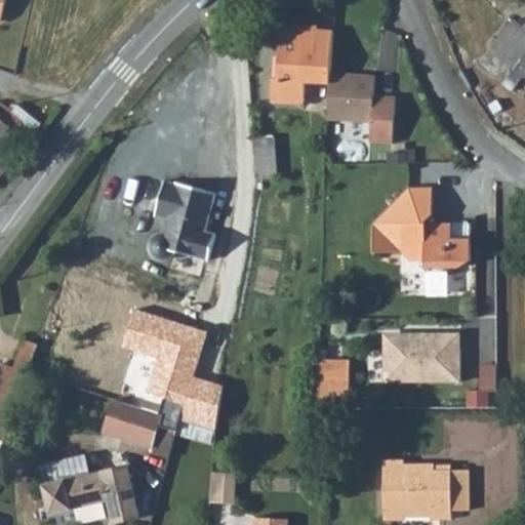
[(524,75),(524,26),(515,18),(490,48),(514,68),(509,75),(518,82),(524,75)]
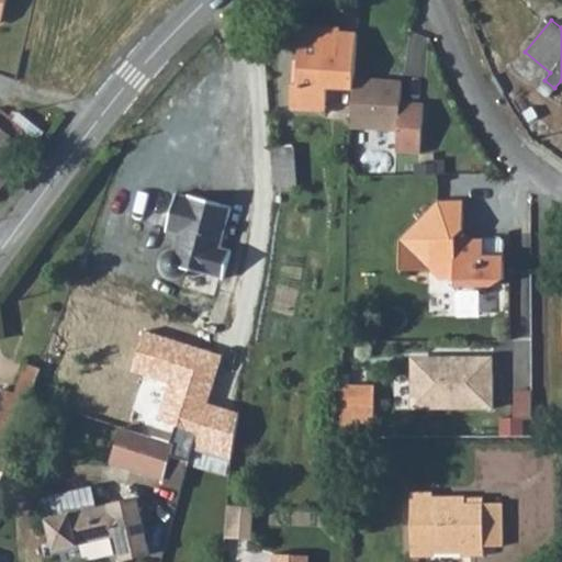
[(353,78),(357,32),(340,31),(340,26),(301,25),(296,82),(292,81),(290,107),(326,109),(327,86),(352,88),(353,78)]
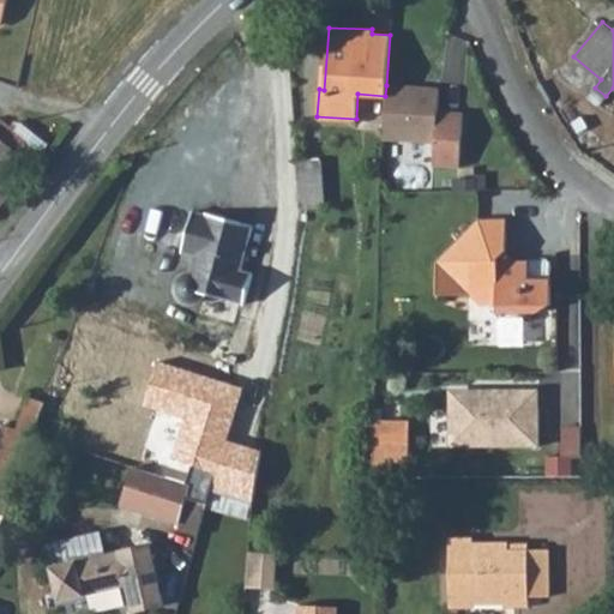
[(438,89),(386,85),(385,96),(383,137),(434,139),(432,164),(461,166),(463,112),(437,109),(438,89)]
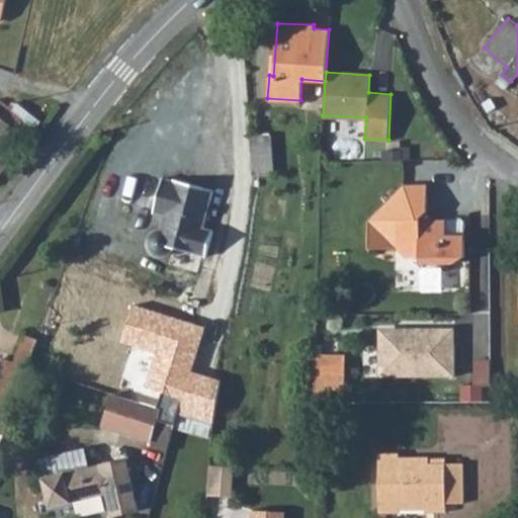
[(0,171),(26,138),(16,131),(24,120),(0,101),(0,171)]
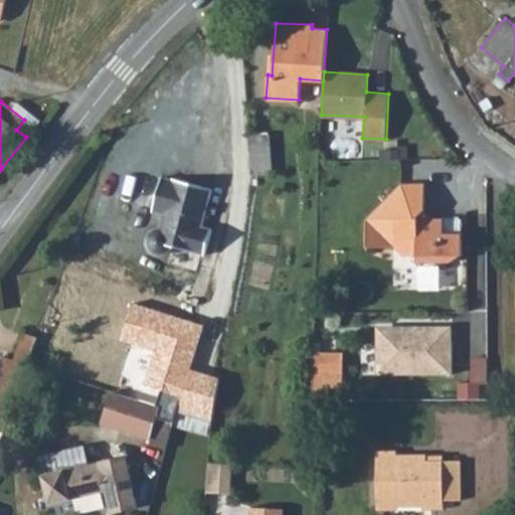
[(268,132),(248,134),(251,175),(272,173),(268,132)]
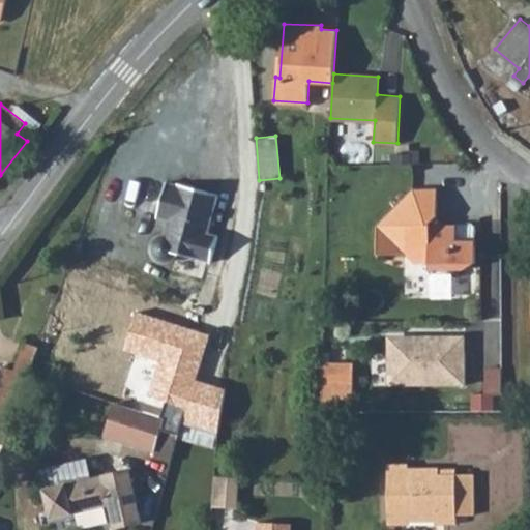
[(208,192),(185,185),(178,183),(177,185),(167,182),(157,215),(169,218),(165,234),(156,238),(152,245),(152,254),(156,259),(165,262),(172,260),(178,252),(189,254),(208,192)]
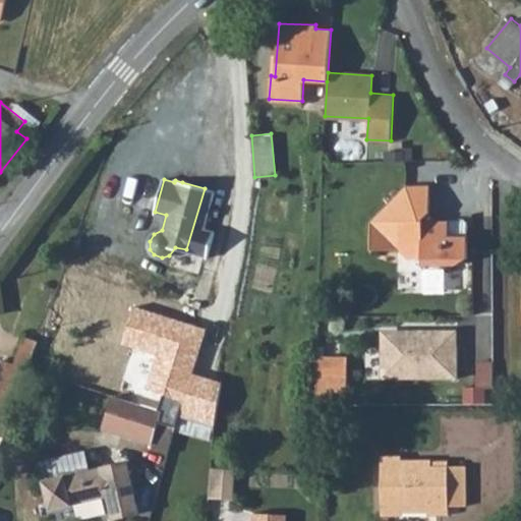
[(429,211),(428,182),(405,184),(370,220),(409,258),(420,258),(420,266),(461,265),(468,257),(466,221),(460,217),(449,217),(449,219),(439,220),(429,211)]
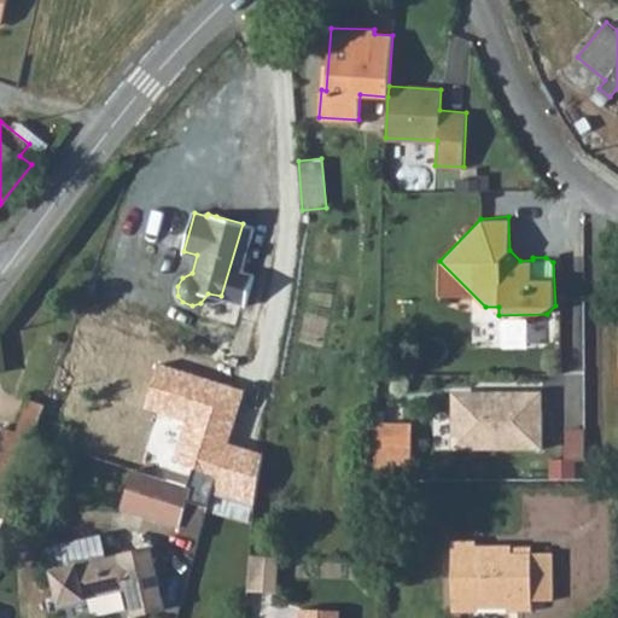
[(255,227),(243,223),(221,296),(245,303),(254,274),(243,270),(255,227)]
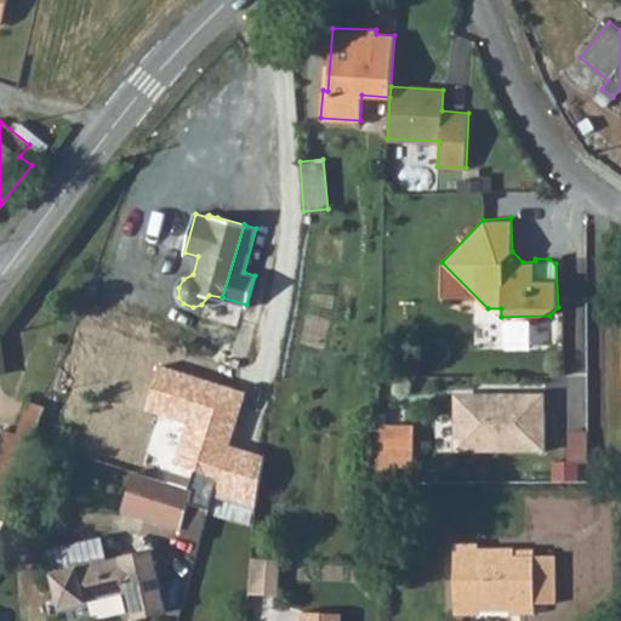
[(271,457),(232,445),(248,392),(164,366),(151,411),(187,422),(175,461),(222,476),(215,496),(254,508),(271,457)]
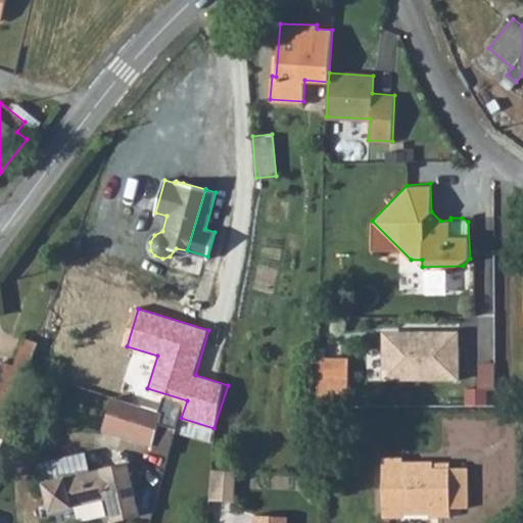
[(459,329),(383,331),(384,379),(460,378),(459,329)]
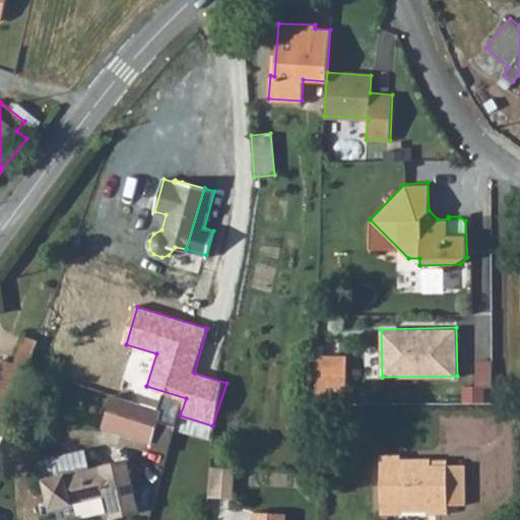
[(30,359),(33,353),(19,349),(15,363),(2,359),(0,364),(0,386),(18,392),(27,368),(30,359)]
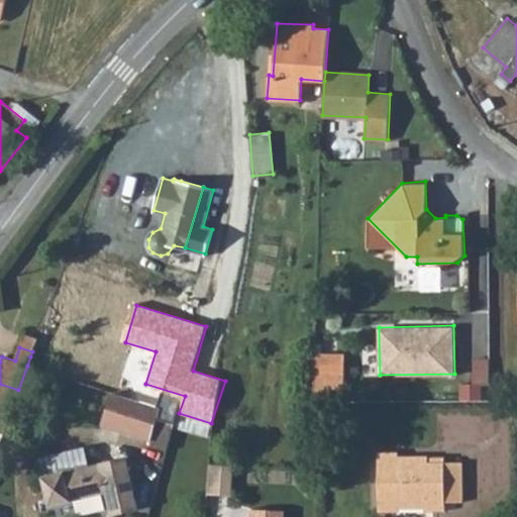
[(313,371),(343,371),(343,352),(313,352),(313,371)]
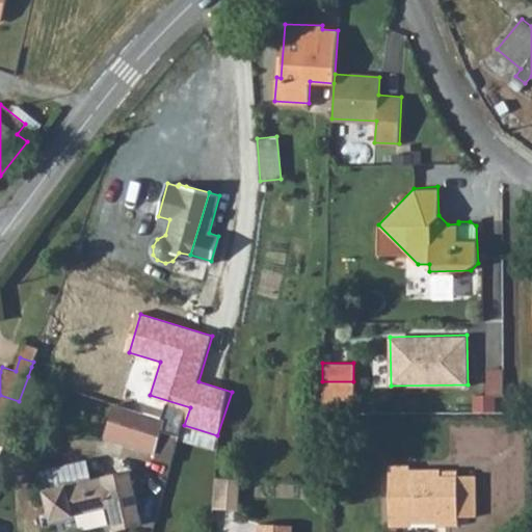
[(28,376),(40,380),(42,371),(31,367),(28,376)]
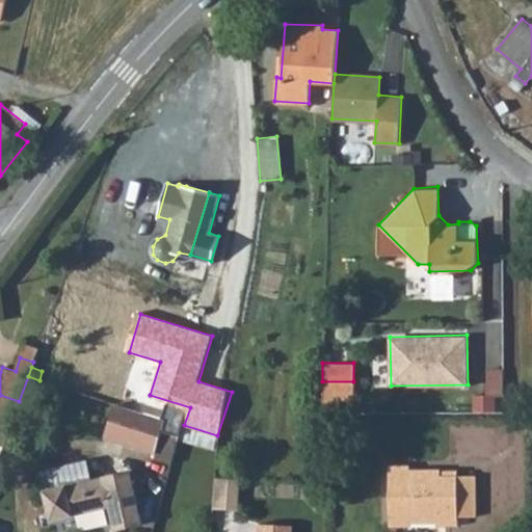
[(353,398),(353,381),(322,381),(321,399),(336,399),(353,398)]
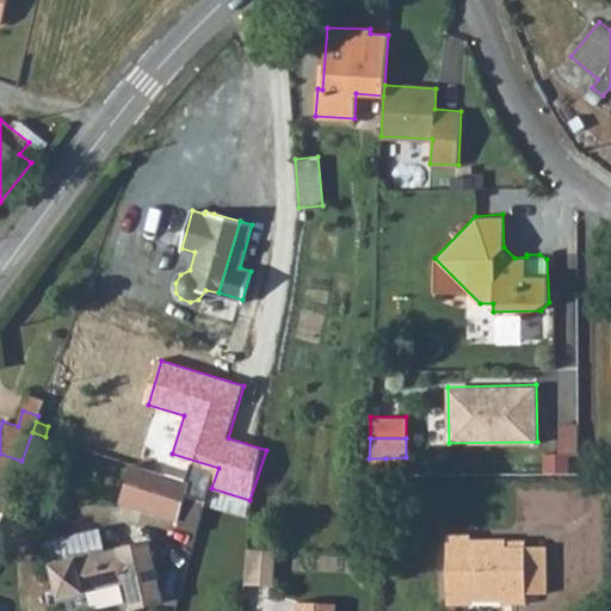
[(0,473),(14,479),(22,461),(0,454),(0,473)]
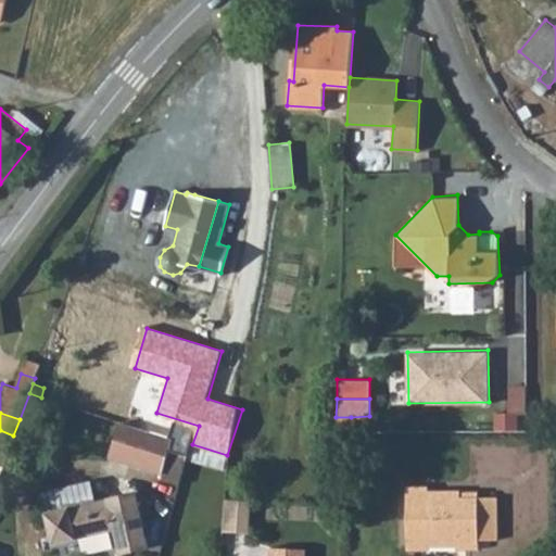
[(351,431),(351,417),(336,417),(337,431),(351,431)]
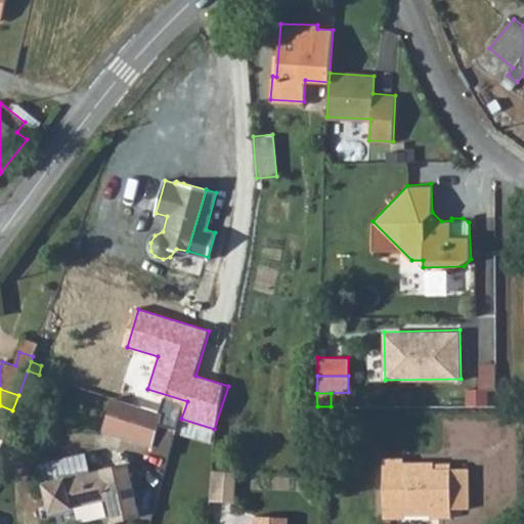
[(103,429),(151,444),(162,412),(114,397),(103,429)]
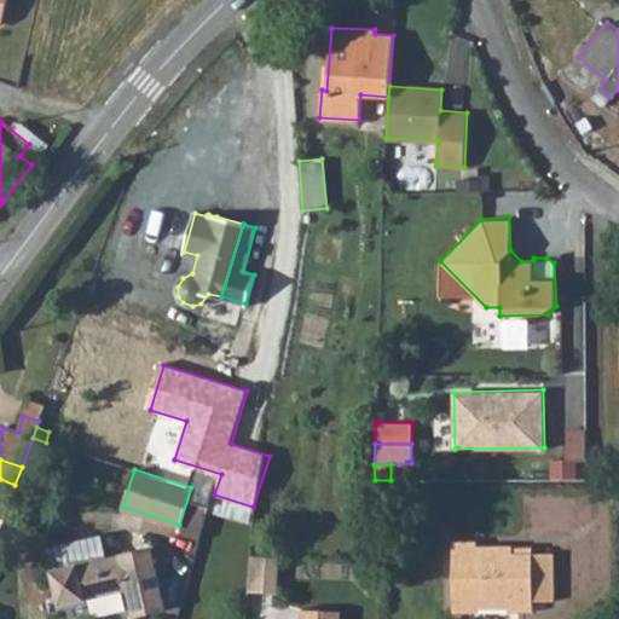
[(109,559),(103,533),(47,548),(61,603),(127,589),(134,614),(163,607),(150,548),(109,559)]
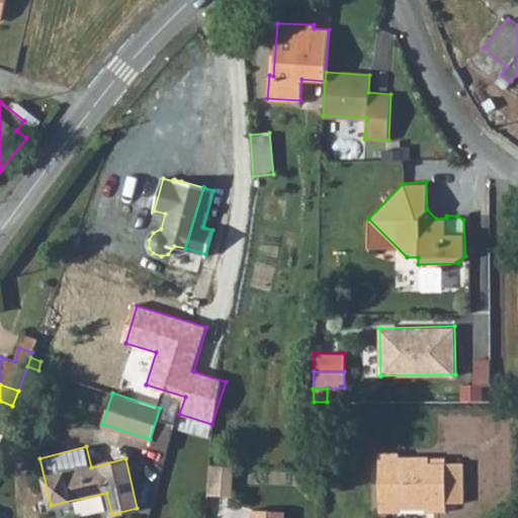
[(463,466),(447,467),(429,468),(429,462),(401,463),(400,458),(380,458),(381,517),(403,517),(404,517),(404,513),(428,513),(428,515),(448,515),(449,508),(464,508),(463,466)]
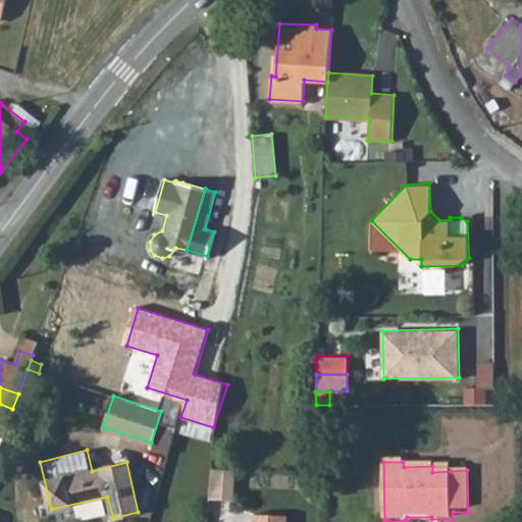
[(215,467),(214,490),(237,491),(238,468),(215,467)]
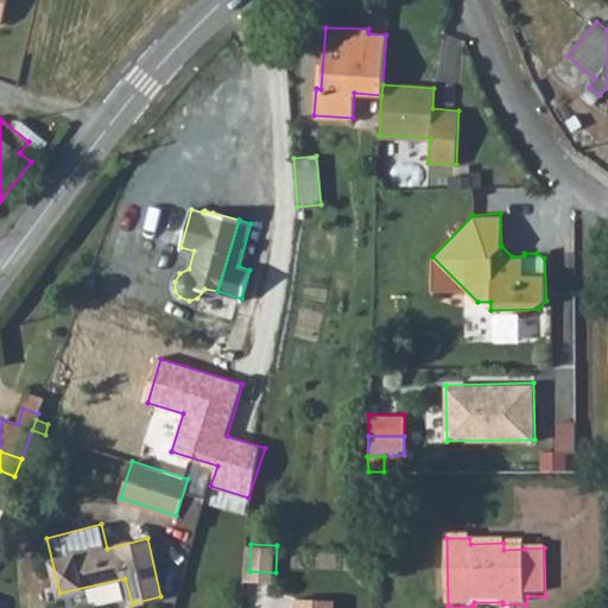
[(293,596),(292,607),(327,607),(327,597),(293,596)]
